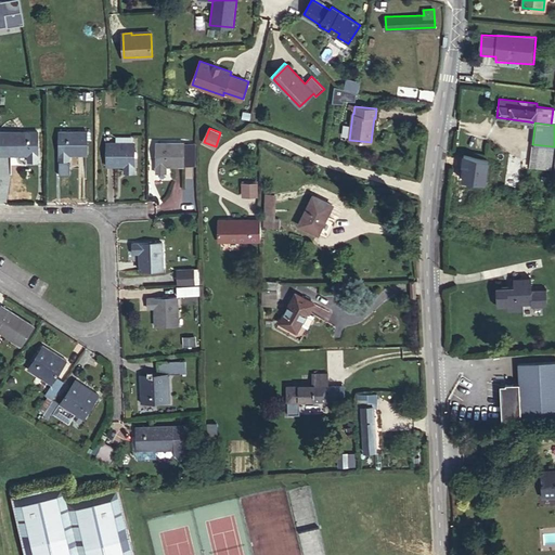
[(38,131),(0,131),(0,147),(0,155),(28,155),(28,162),(39,162),(38,131)]
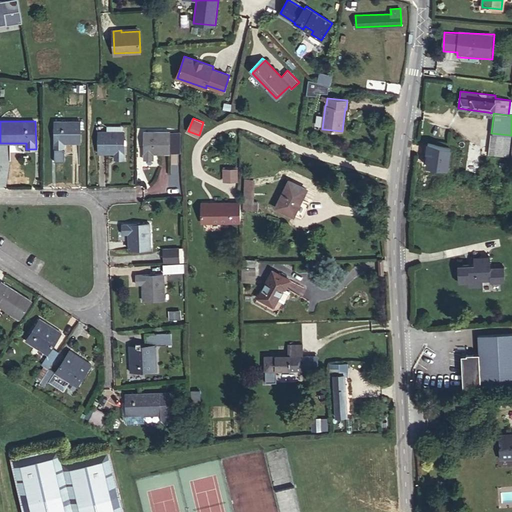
[(81,121),(54,121),(55,149),(64,149),(64,143),(80,143),(81,121)]
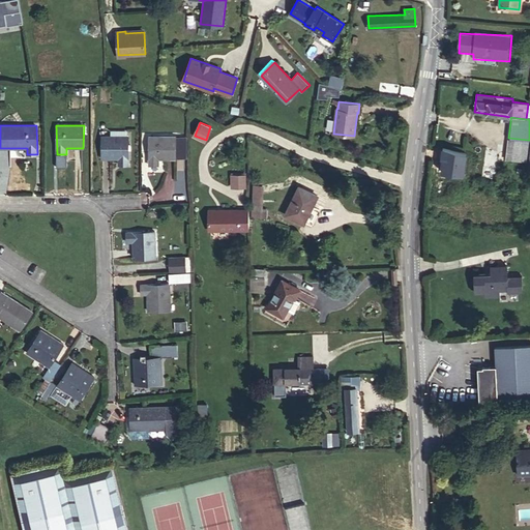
[(128,165),(128,158),(128,136),(101,136),(101,158),(119,158),(119,165),(128,165)]
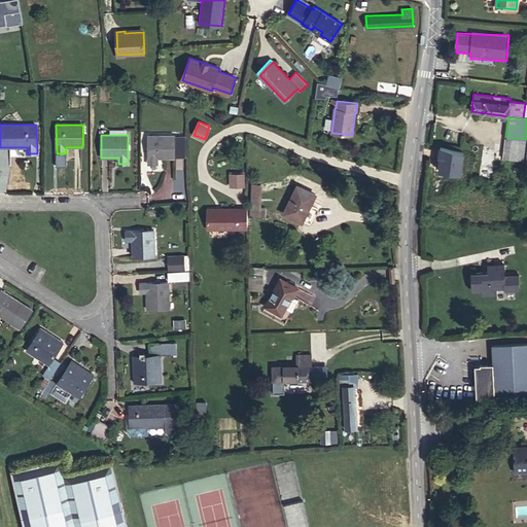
[(175,135),(148,135),(148,164),(157,164),(157,157),(175,157),(175,155),(175,137),(175,135)]
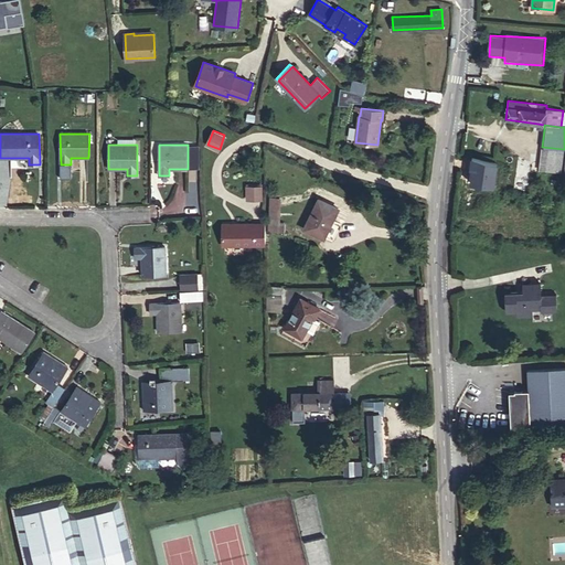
[(198,147),(188,147),(188,167),(198,168),(198,147)]
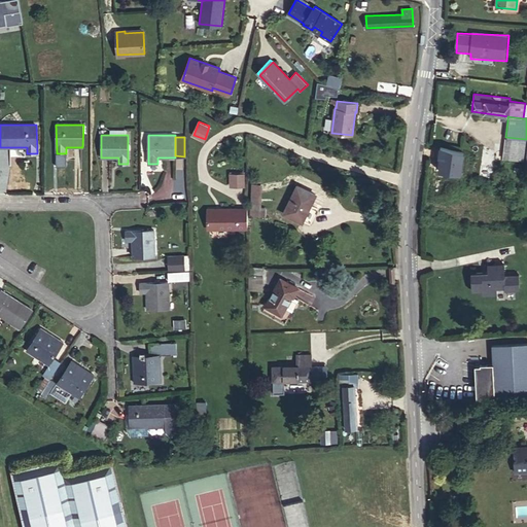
[(522,161),(525,139),(505,137),(502,159),(522,161)]
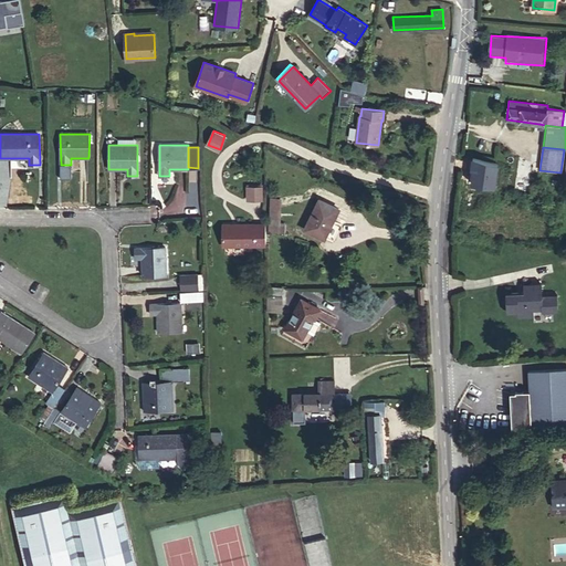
[(261,187),(245,187),(245,198),(261,198),(261,187)]
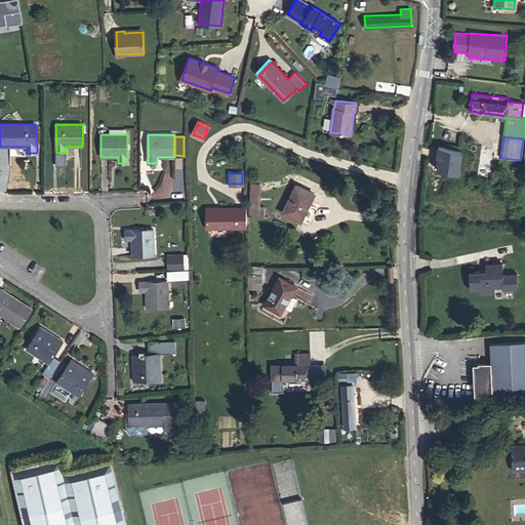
[(300,221),(314,194),(295,185),(282,212),(300,221)]
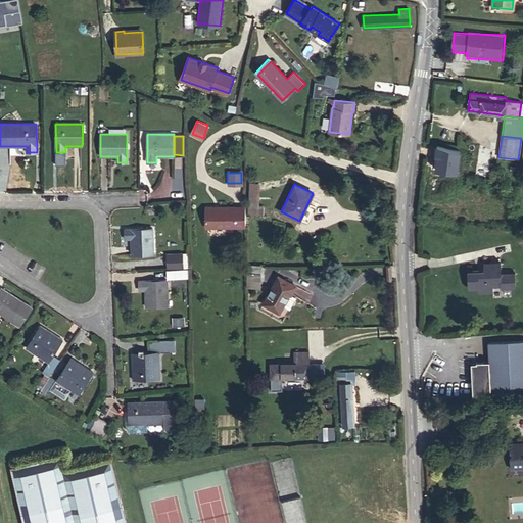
[(263,206),(257,205),(258,191),(249,190),(249,214),(263,215),(263,206)]
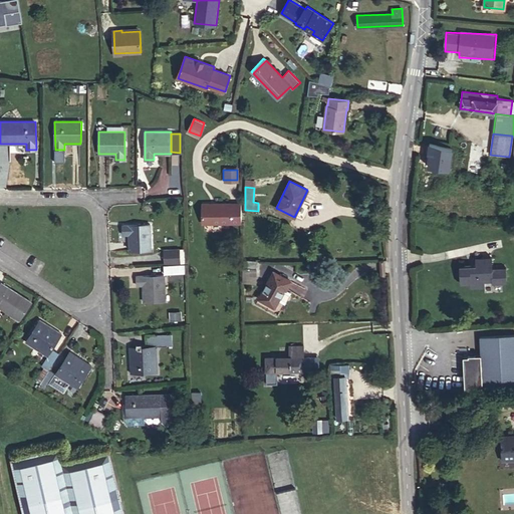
[(241,223),(241,203),(202,204),(202,224),(241,223)]
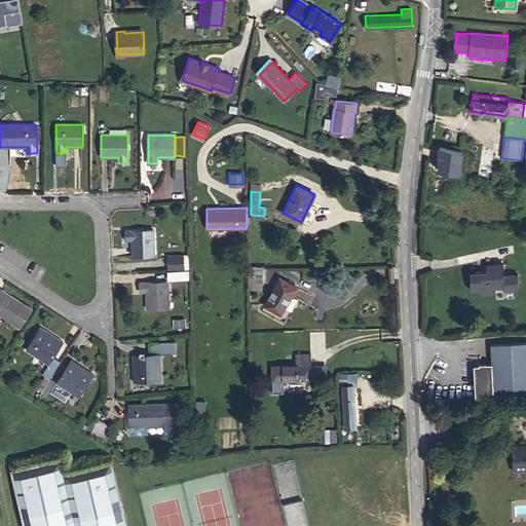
[(154,256),(154,229),(125,230),(125,239),(132,239),(133,256),(154,256)]
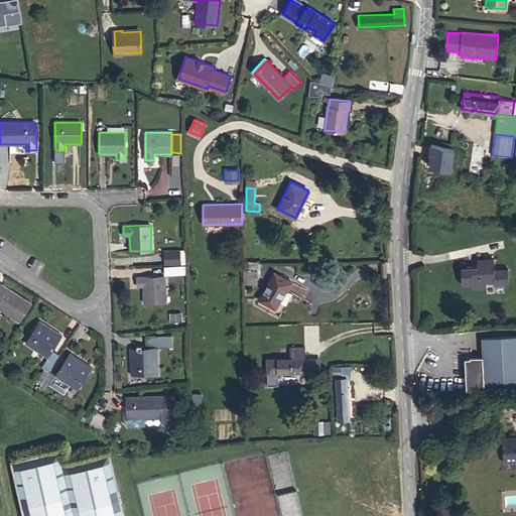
[(495,281),(495,283),(509,282),(508,268),(494,269),(494,258),(478,259),(478,266),(462,267),(462,284),(472,284),(472,289),(487,288),(486,282),(495,281)]
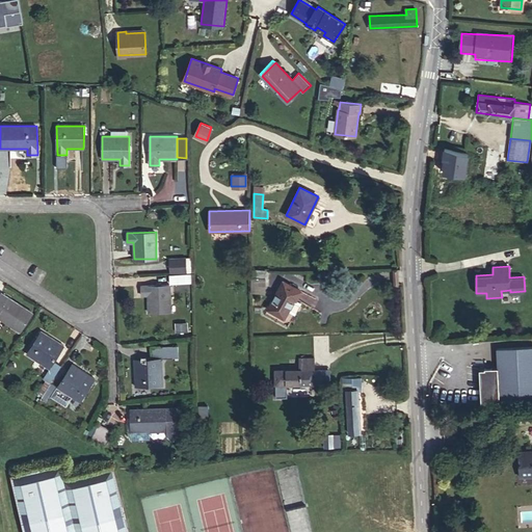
[(265,277),(265,269),(251,269),(251,277),(265,277)]
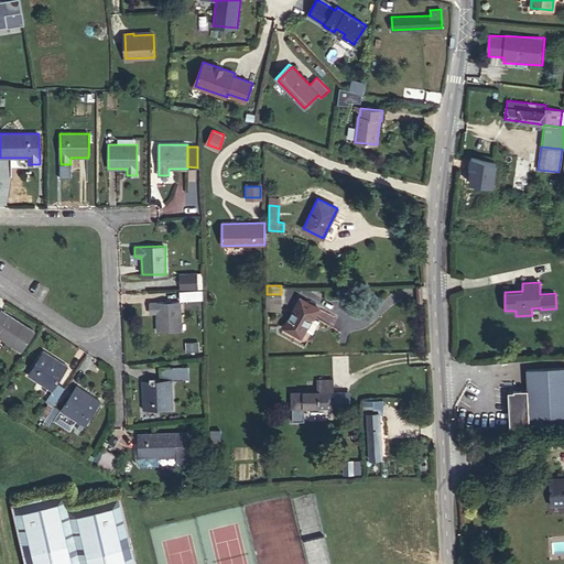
[(202,299),(202,290),(180,291),(180,300),(202,299)]
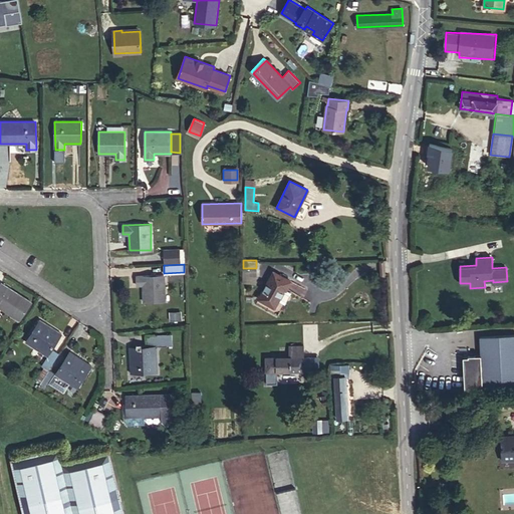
[(243,268),(243,282),(256,282),(256,268),(243,268)]
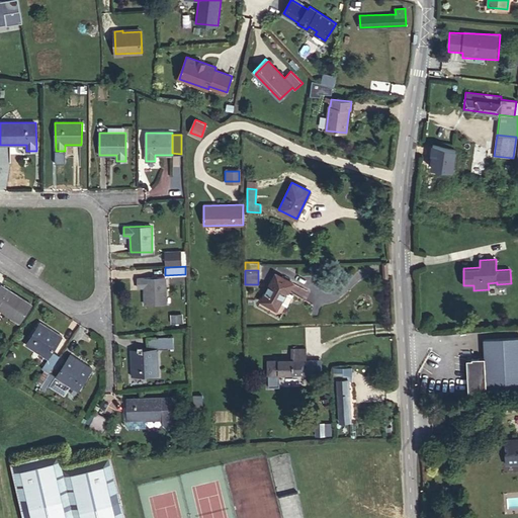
[(288,291),(293,283),(276,273),(261,300),(276,310),(280,301),(287,290),(288,291)]
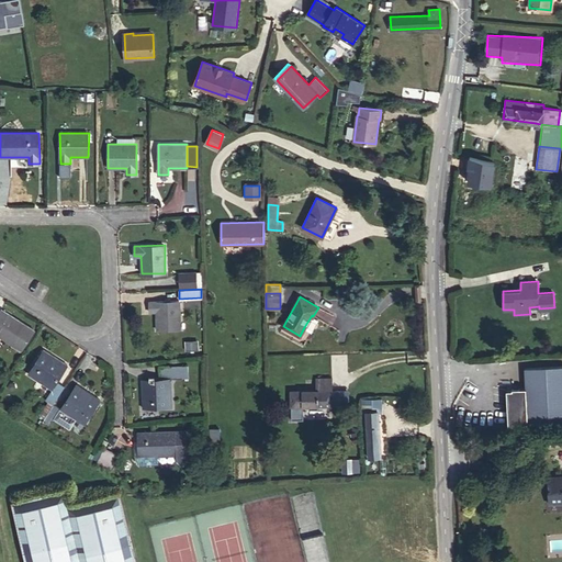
[(180,328),(179,301),(149,302),(149,312),(156,312),(157,329),(180,328)]
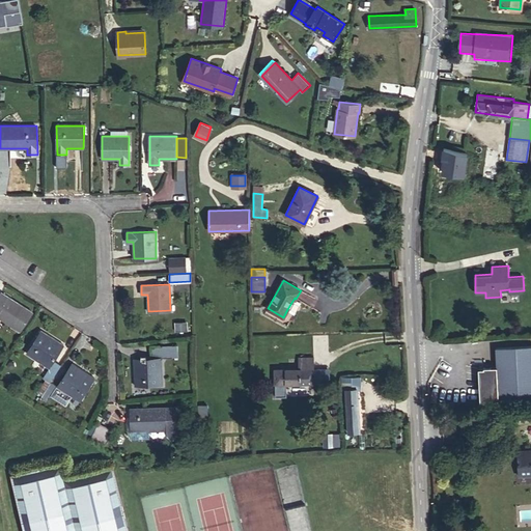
[(0,317),(21,331),(32,312),(1,291),(0,292),(0,317)]
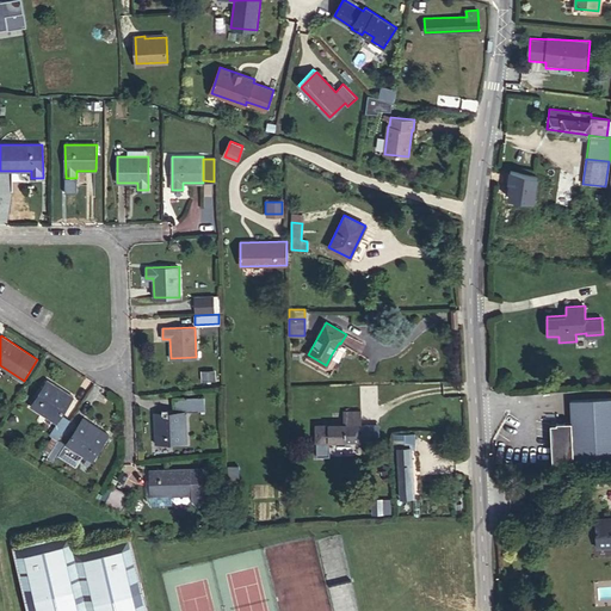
[(340,344),(339,343),(331,356),(339,360),(346,347),(340,344)]
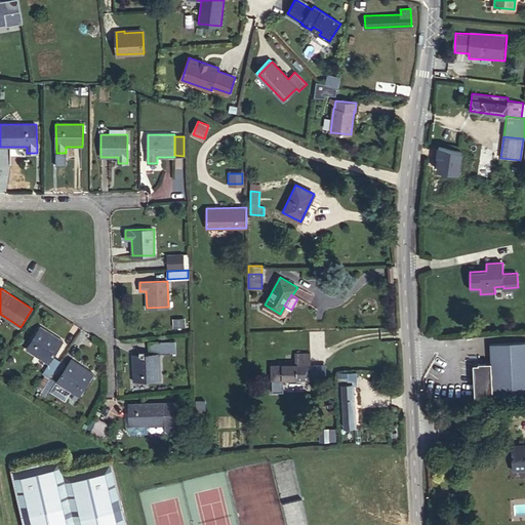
[(185,319),(174,321),(175,328),(186,327),(185,319)]
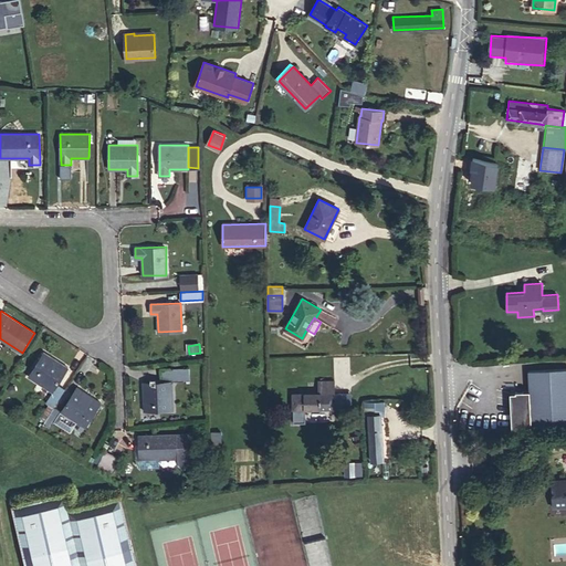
[(53,391),(58,385),(69,367),(44,352),(28,376),(53,391)]
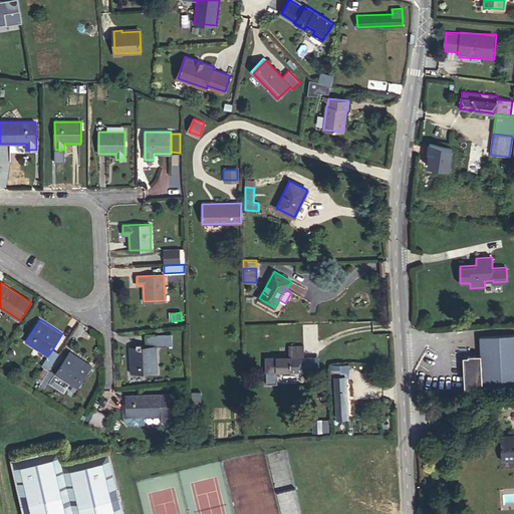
[(131,372),(157,372),(156,346),(167,346),(167,333),(146,334),(146,346),(130,346),(131,372)]
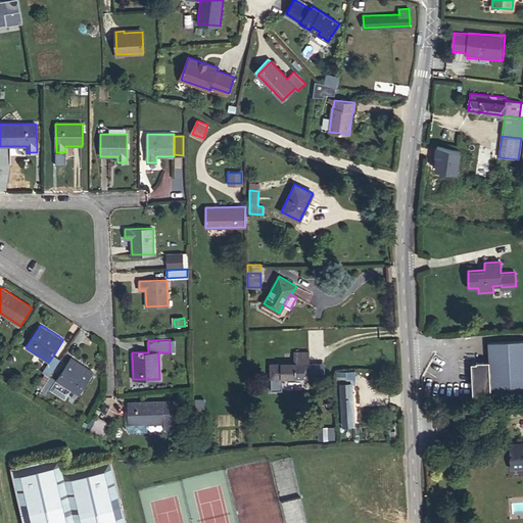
[(491,398),(522,396),(522,339),(488,342),(489,361),(476,362),(476,363),(471,363),(473,395),(491,394),(491,398)]
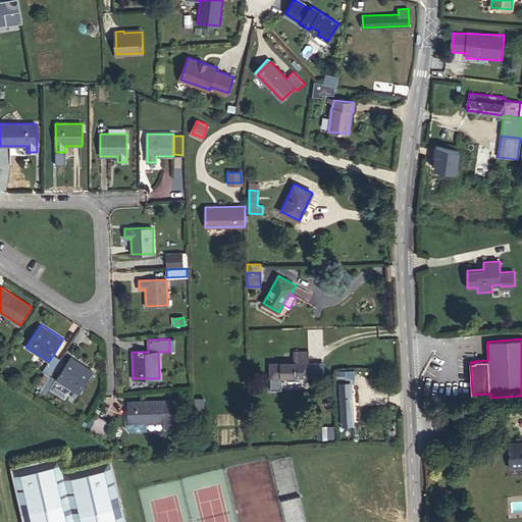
[(270,363),(271,376),(308,376),(308,352),(295,352),(295,363),(270,363)]
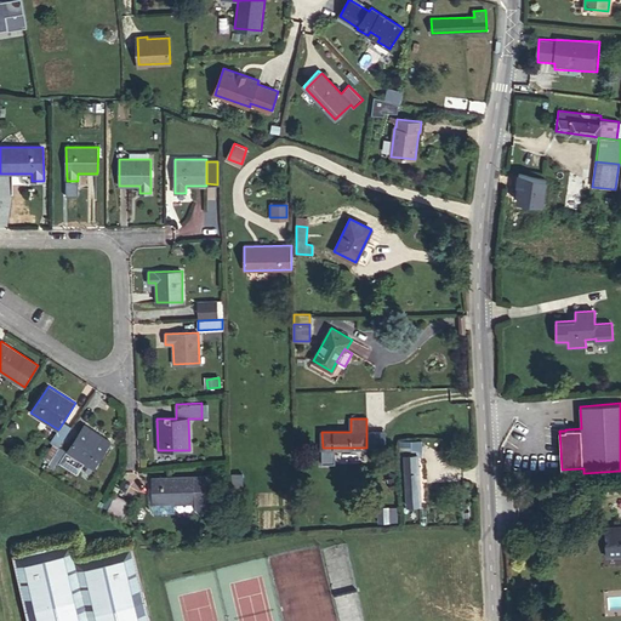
[(44,459),(49,462),(60,446),(72,427),(63,422),(58,429),(51,440),(53,443),(44,459)]
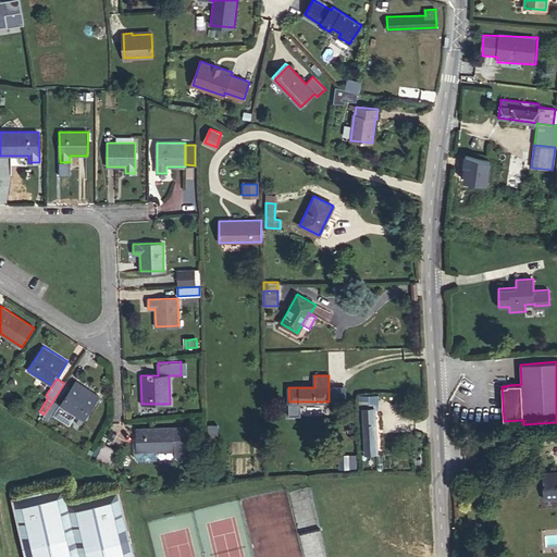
[(75,381),(60,405),(84,420),(100,396),(75,381)]
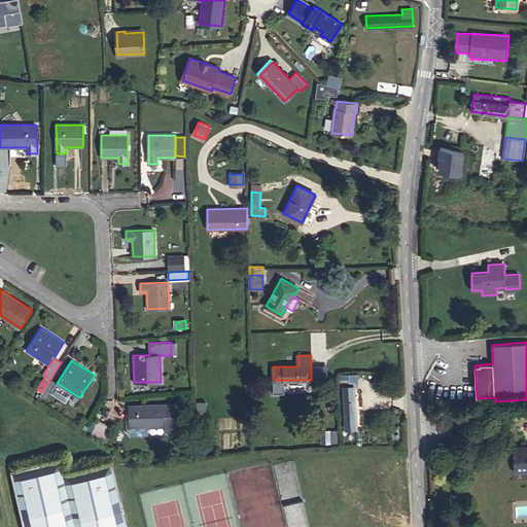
[(358,374),(340,374),(341,385),(341,409),(344,409),(345,428),(357,427),(355,387),(358,386),(358,374)]
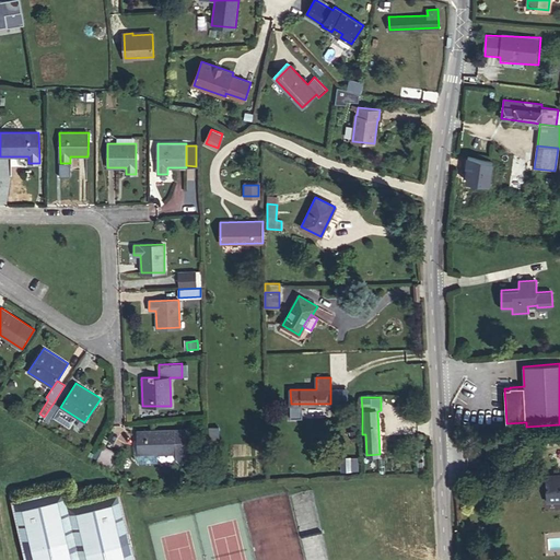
[(44,417),(43,418),(50,423),(60,407),(54,403),(44,417)]
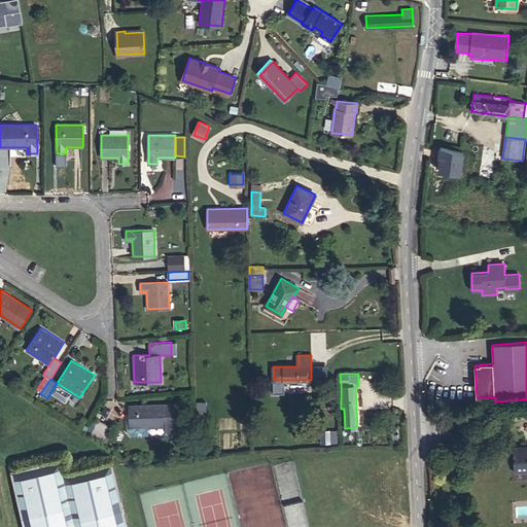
[(165,405),(130,406),(130,415),(131,427),(140,427),(165,426),(165,405)]
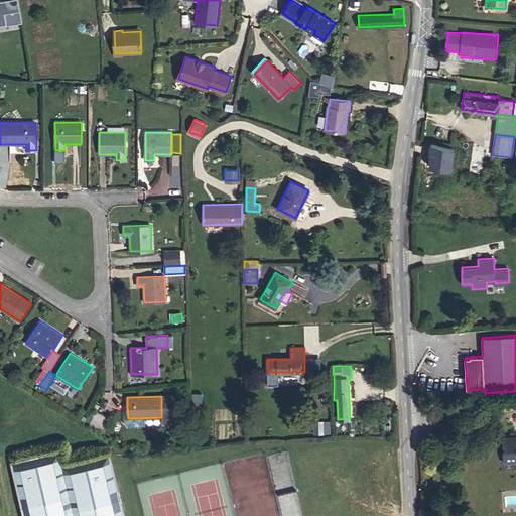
[(128,418),(127,406),(115,406),(115,422),(120,426),(137,426),(137,418),(128,418)]
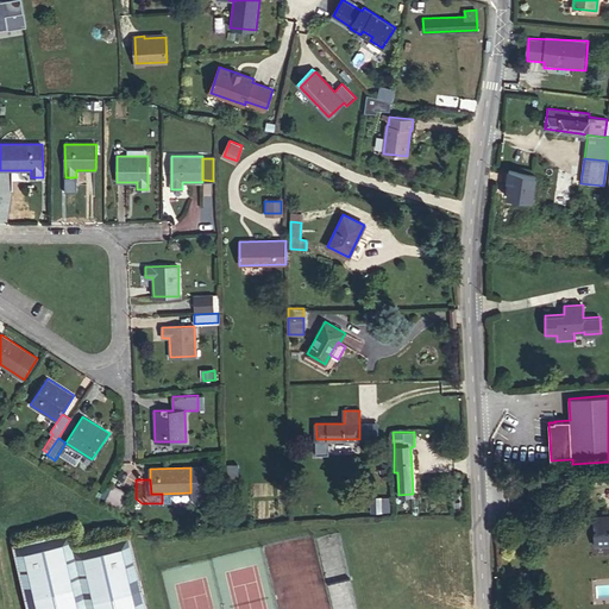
[(121,509),(130,493),(113,484),(105,501),(121,509)]
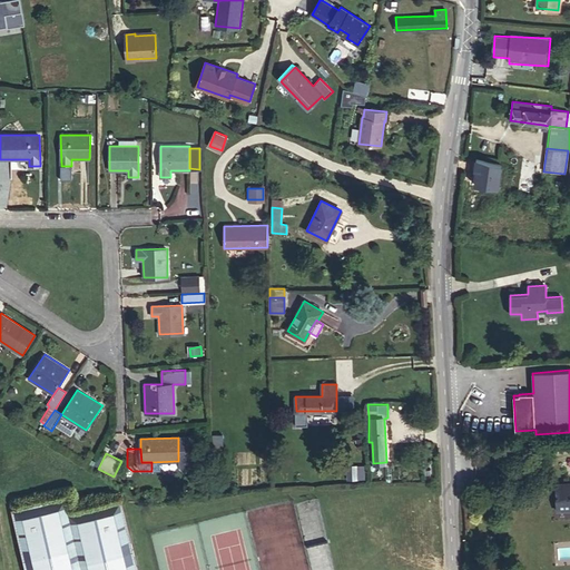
[(349,465),(347,480),(365,481),(365,467),(349,465)]
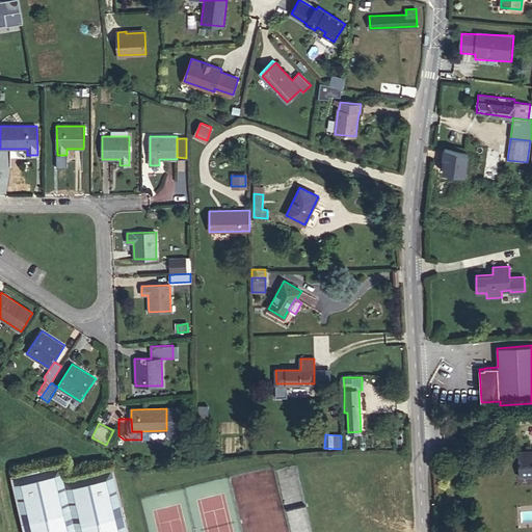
[(531,453),(519,454),(520,471),(531,470),(531,453)]
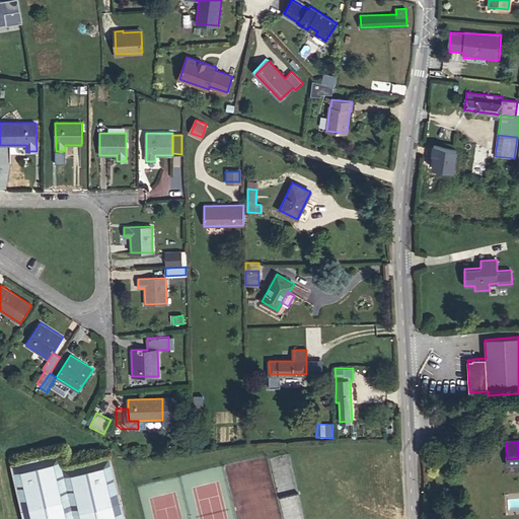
[(10,464),(23,518),(124,518),(108,455),(62,467),(59,452),(10,464)]
